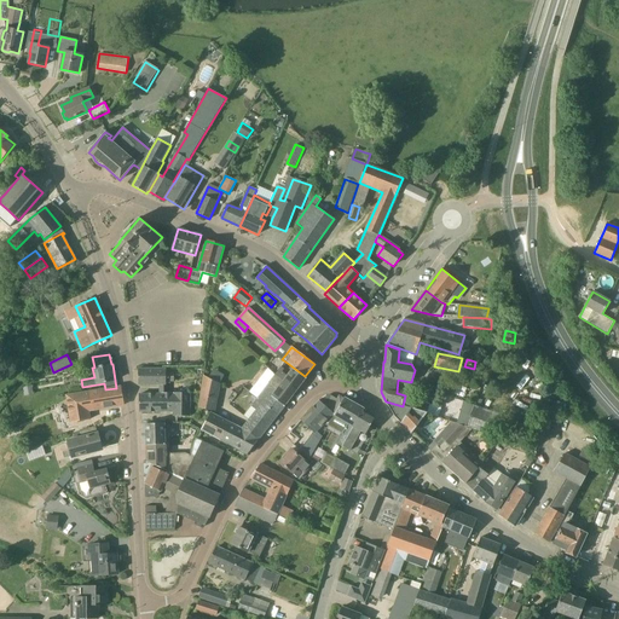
[(306,377),(305,376),(285,362),(281,366),(276,374),(284,381),(285,380),(298,389),(306,377)]
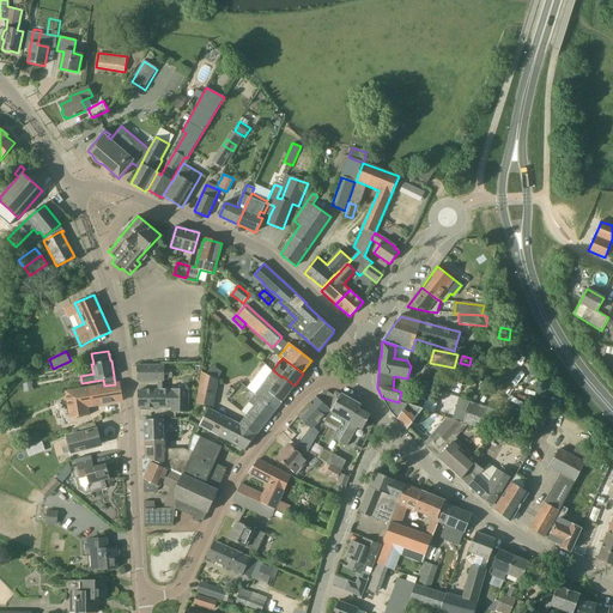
[(346,368),(340,363),(335,369),(343,374),(346,368)]
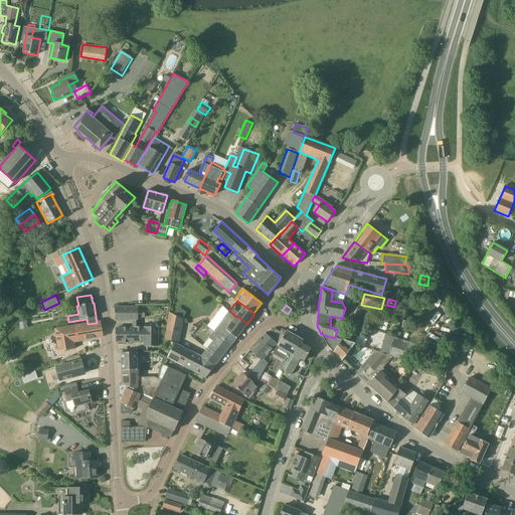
[(144,310),(137,310),(137,307),(115,307),(116,320),(137,319),(137,317),(144,317),(144,310)]
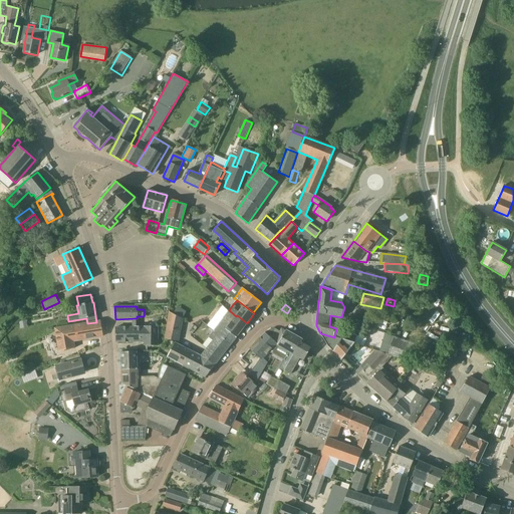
[(232,343),(236,337),(247,323),(237,315),(236,316),(229,310),(223,306),(208,325),(214,330),(232,343)]
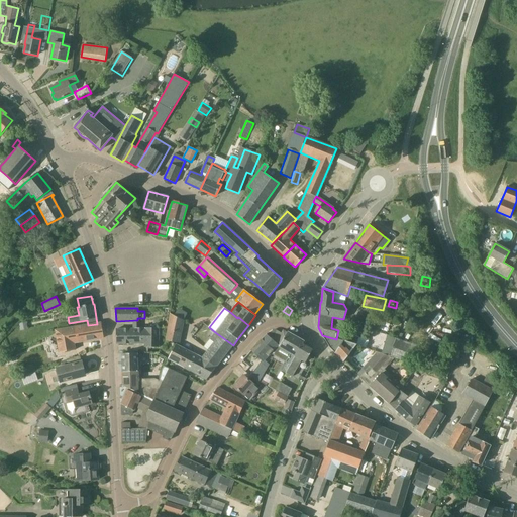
[(185,321),(170,313),(166,341),(180,343),(185,321)]
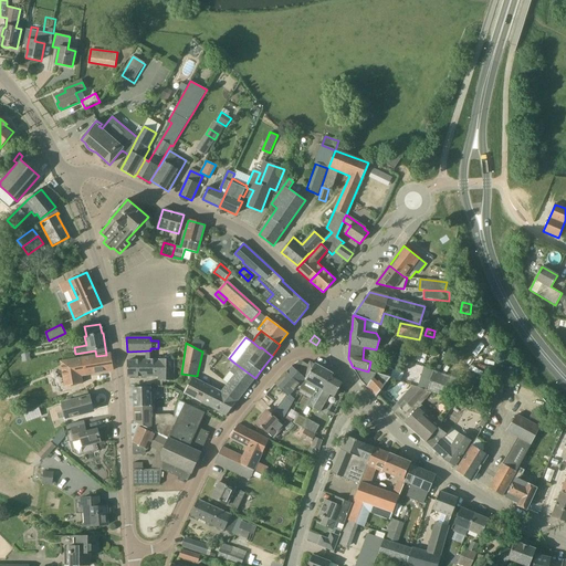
[(106,355),(96,356),(62,362),(65,381),(65,386),(82,384),(81,376),(114,370),(111,354),(106,355)]
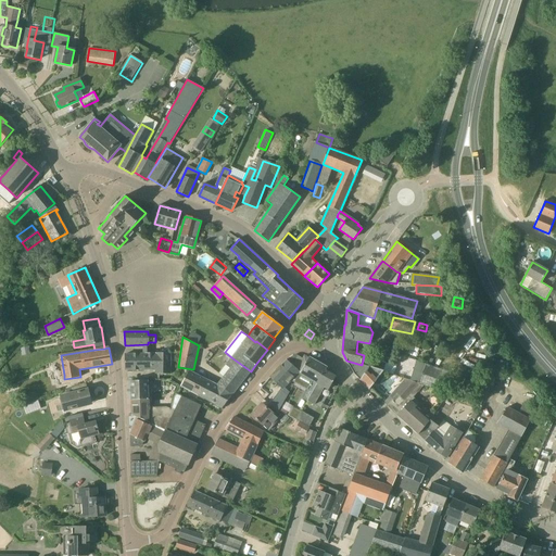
[(171,353),(144,353),(144,354),(126,354),(126,370),(150,369),(150,366),(155,366),(155,374),(171,374),(171,353)]
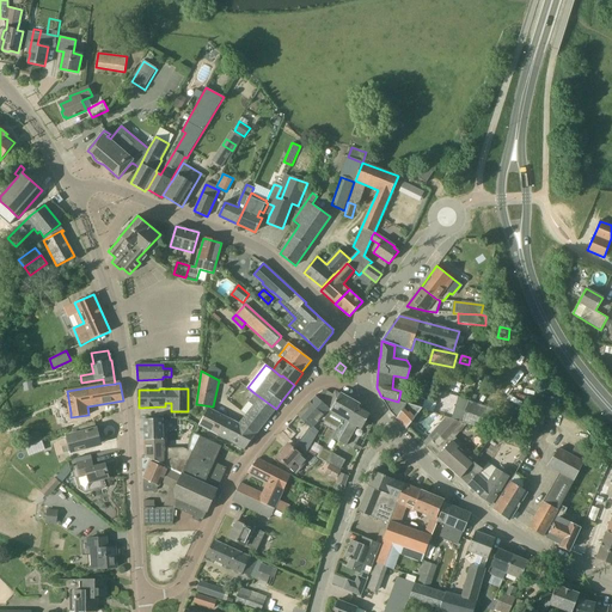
[(359,407),(360,404),(341,393),(340,395),(335,392),(334,395),(326,391),(323,392),(320,392),(326,398),(325,401),(326,402),(324,404),(329,409),(331,410),(328,416),(324,422),(337,429),(332,438),(338,441),(344,429),(346,430),(349,422),(357,407),(359,407)]
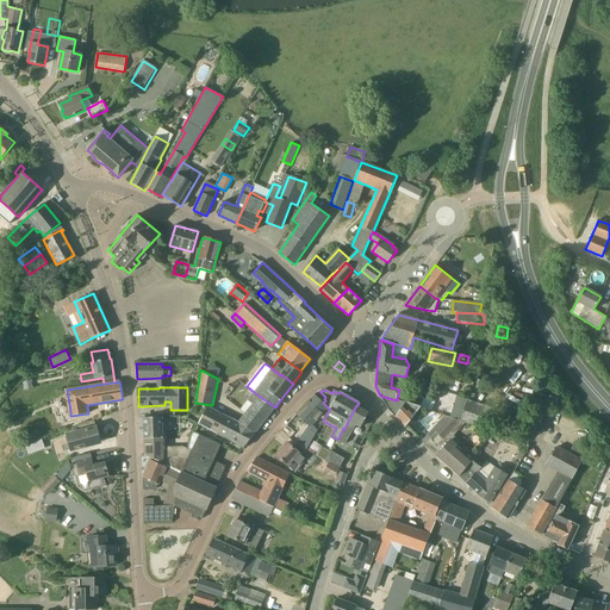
[(311,427),(321,416),(328,408),(323,403),(325,400),(324,399),(325,397),(319,391),(315,394),(310,399),(297,414),(311,427)]
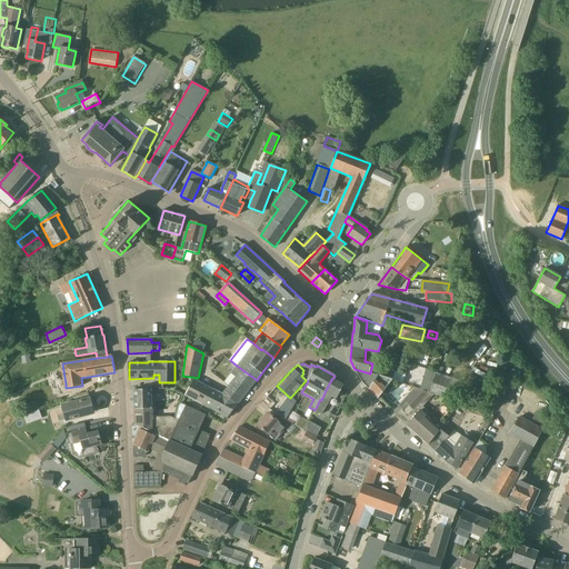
[(222,395),(239,403),(257,380),(237,366),(231,373),(236,377),(222,395)]
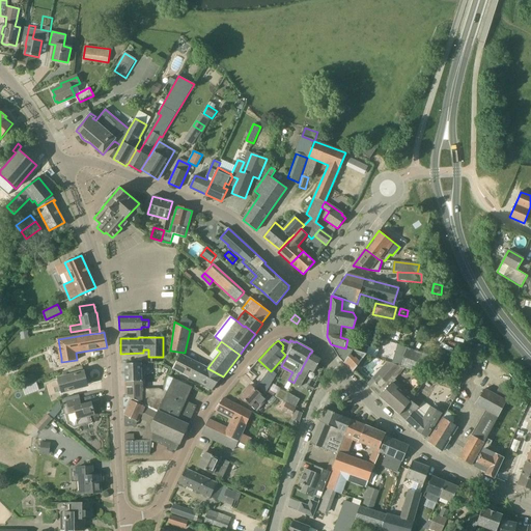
[(355,342),(353,352),(344,350),(345,348),(331,344),(338,357),(344,363),(353,371),(366,356),(368,346),(355,342)]
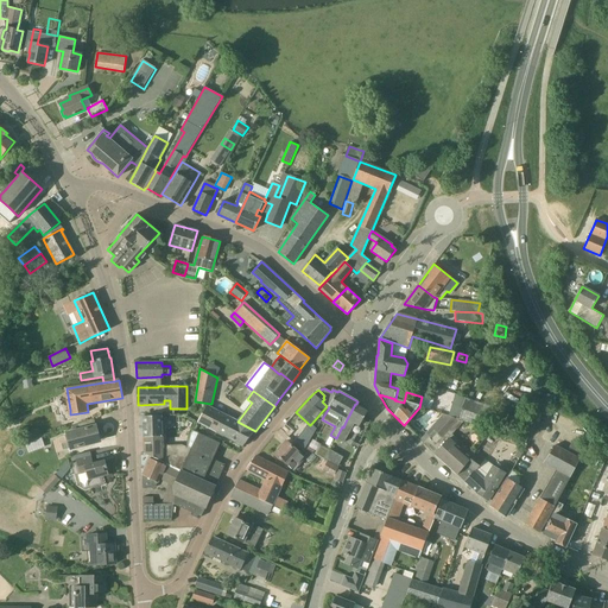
[(495,411),(464,400),(461,410),(457,420),(488,431),(495,411)]
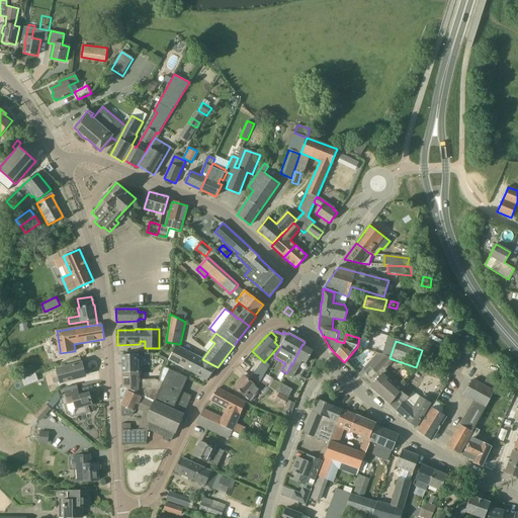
[(314,350),(304,344),(303,344),(295,357),(292,364),(291,363),(286,373),(292,377),(303,361),(306,363),(314,350)]
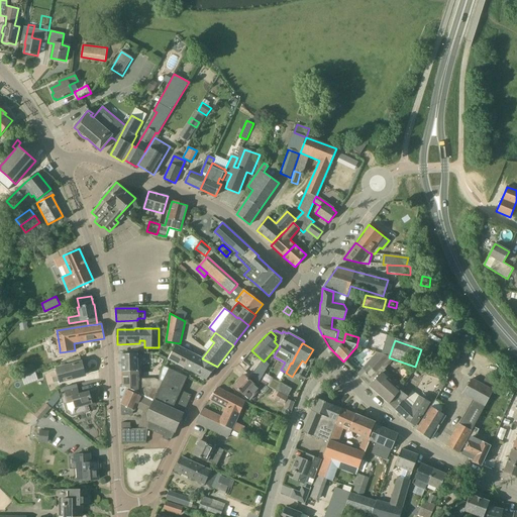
[(202,358),(177,344),(169,358),(181,366),(207,380),(217,367),(202,358)]
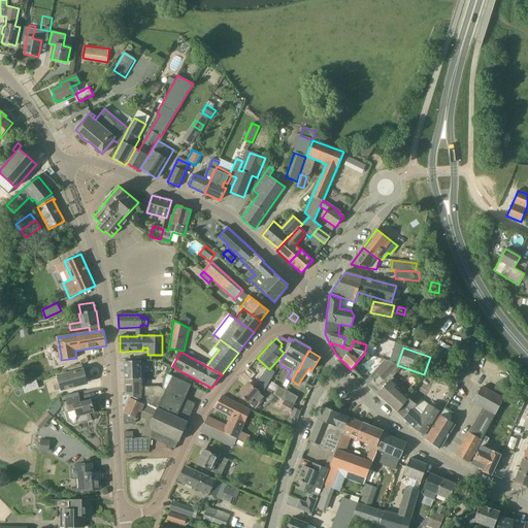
[(397,365),(400,356),(392,353),(390,363),(396,365),(397,365)]
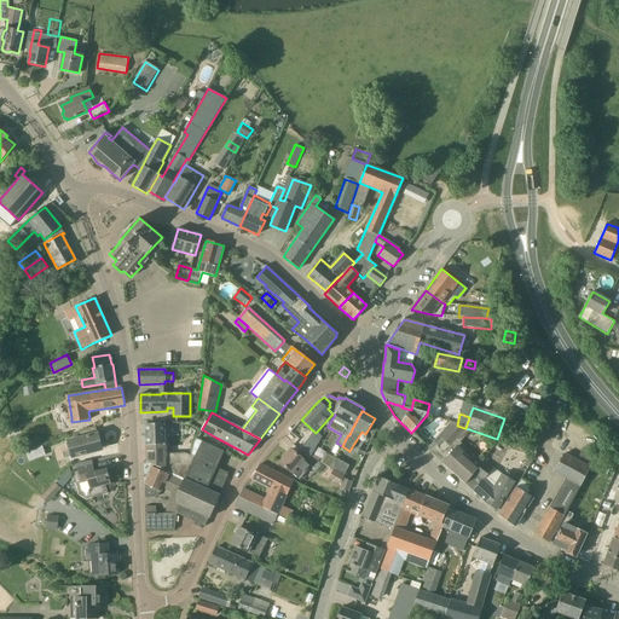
[(195,457),(191,456),(185,453),(167,453),(167,444),(166,444),(165,423),(146,424),(148,463),(163,469),(168,473),(173,478),(178,480),(179,478),(184,479),(195,457)]
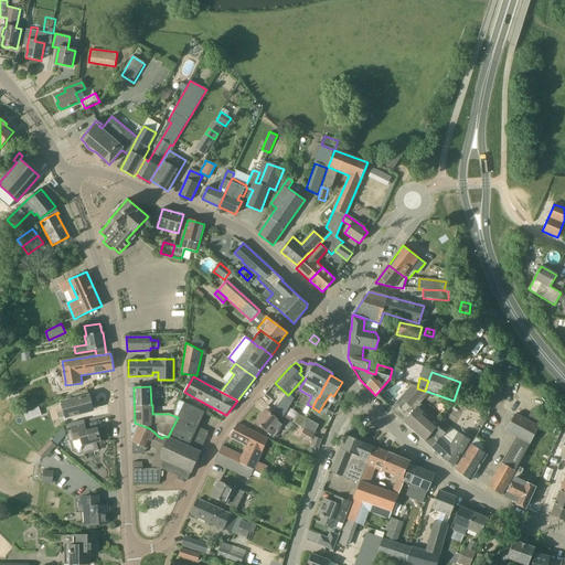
[(425,441),(433,432),(435,434),(444,423),(444,422),(441,420),(440,422),(419,404),(416,407),(417,408),(415,411),(409,406),(424,391),(417,388),(415,387),(393,412),(425,441)]
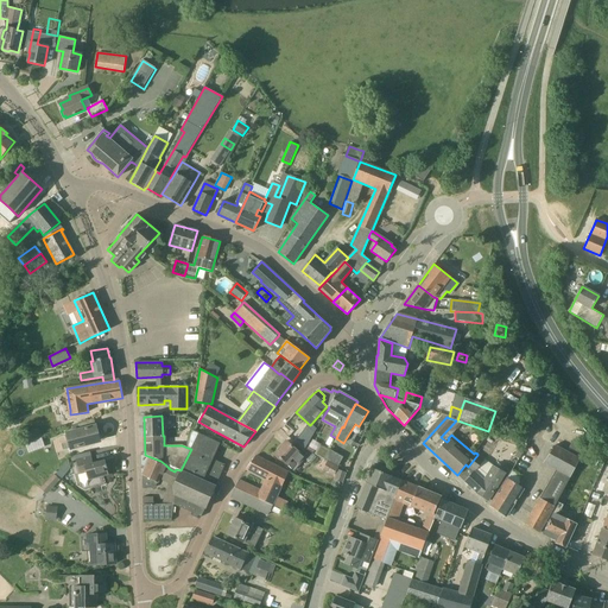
[(96,425),(94,418),(78,424),(81,430),(67,434),(71,449),(93,444),(92,441),(100,438),(96,425)]
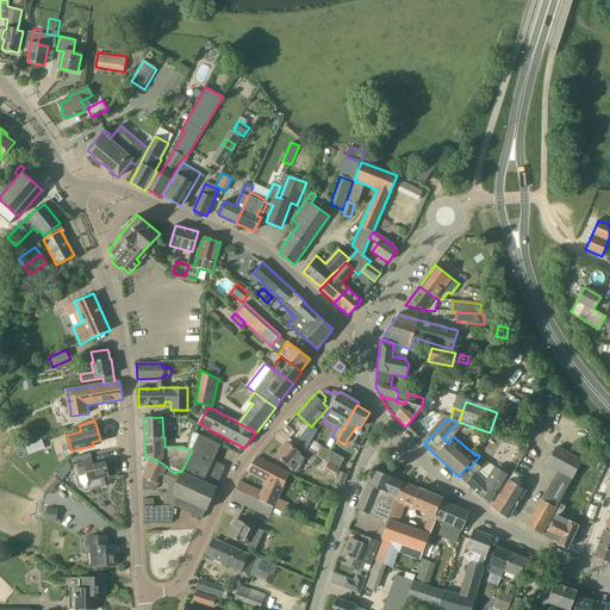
[(315,434),(307,429),(298,443),(306,449),(315,434)]
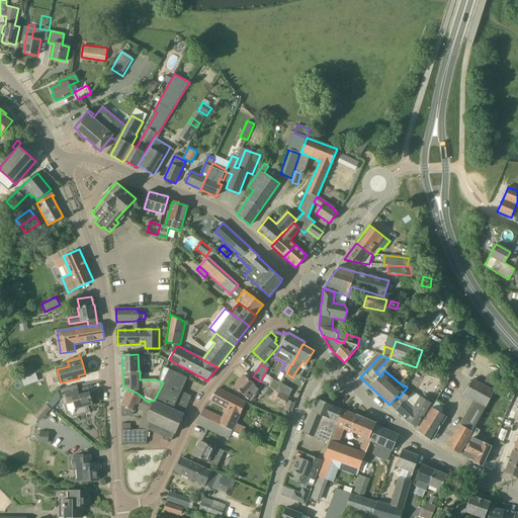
[(19,370),(25,384),(38,379),(33,365),(19,370)]
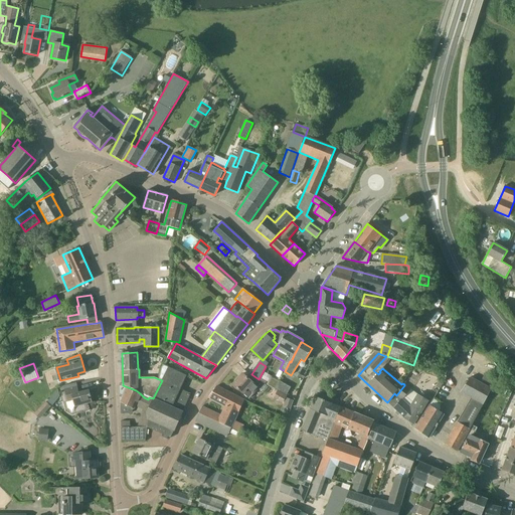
[(159,379),(162,380),(153,398),(149,397),(148,399),(152,402),(147,412),(148,418),(147,427),(171,438),(174,431),(183,412),(182,412),(191,393),(180,389),(186,375),(168,367),(163,365),(162,368),(159,379)]
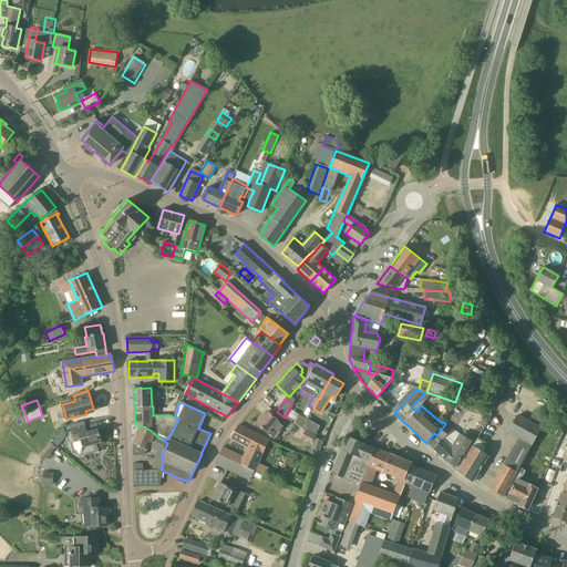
[(328,414),(332,404),(328,402),(322,412),(328,414)]
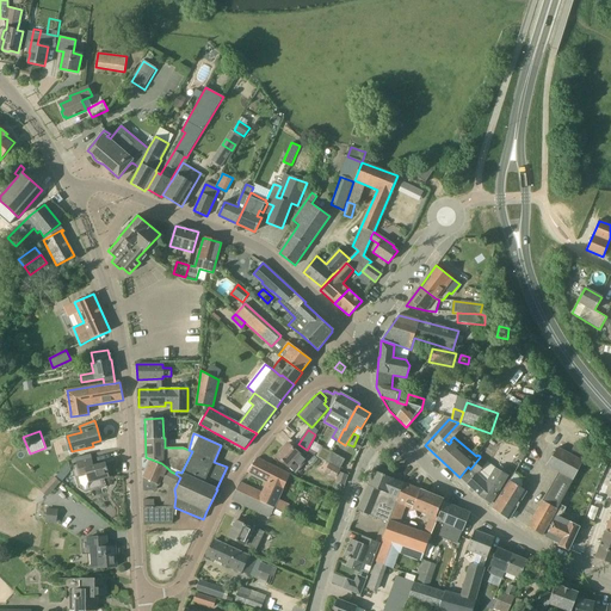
[(309,450),(316,455),(321,446),(314,442),(309,450)]
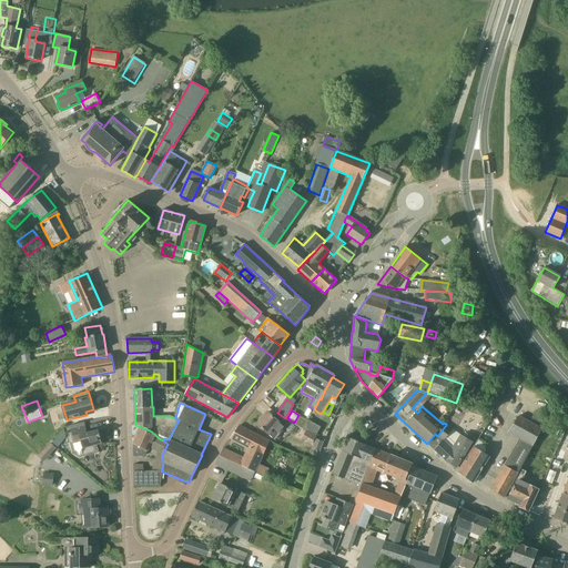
[(541,428),(546,419),(535,412),(529,422),(519,415),(508,432),(521,439),(490,489),(504,498),(505,497),(506,497),(520,469),(541,428)]
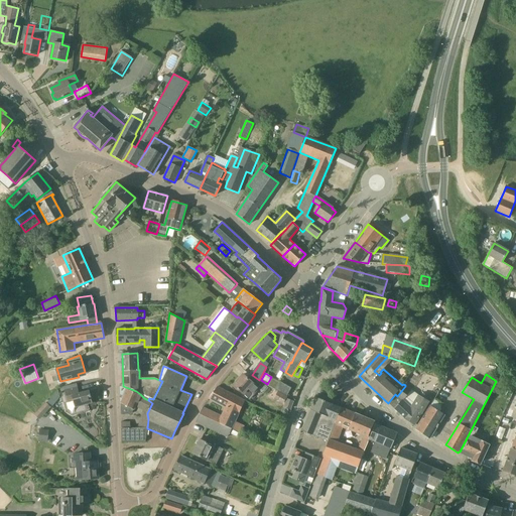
[(256,388),(252,384),(253,383),(243,375),(234,385),(250,400),(255,393),(253,391),(256,388)]
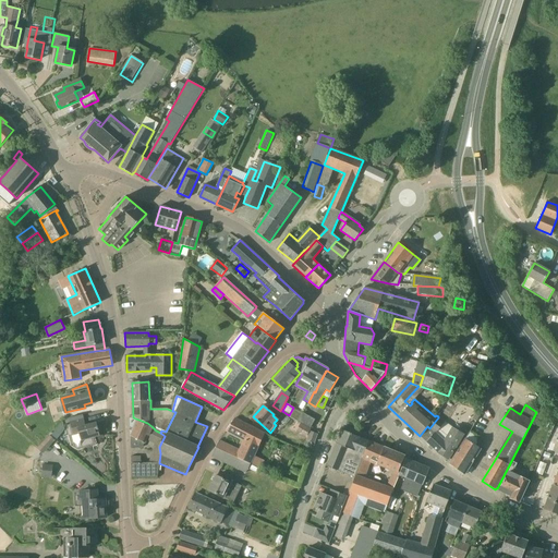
[(303,413),(299,422),(310,428),(315,420),(303,413)]
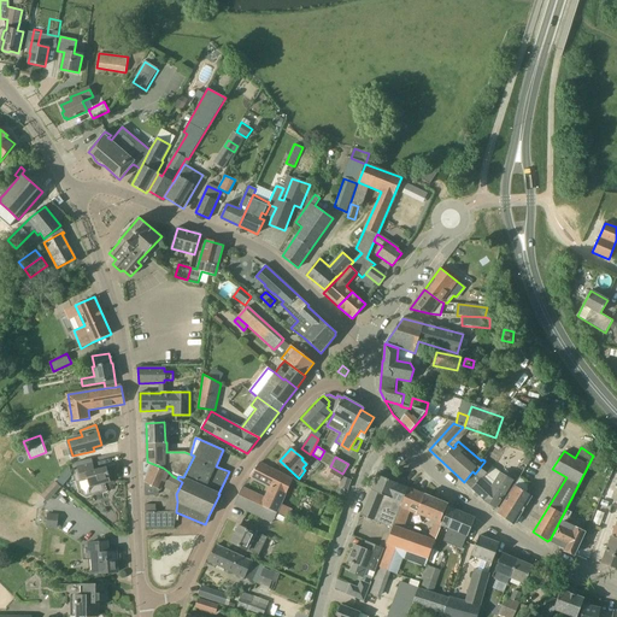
[(512,481),(499,472),(485,462),(475,474),(481,480),(471,489),(483,500),(495,509),(512,481)]
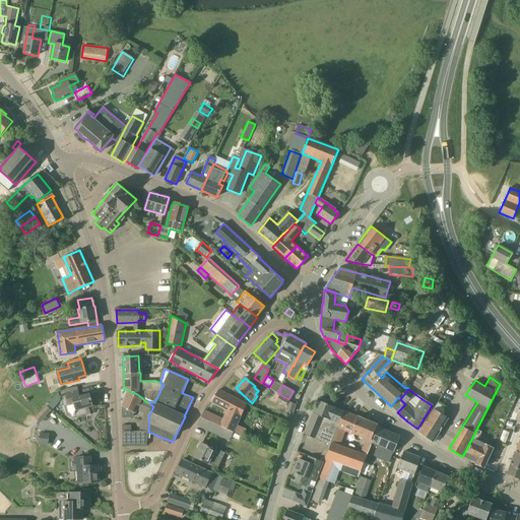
[(65,394),(68,406),(74,405),(75,411),(81,409),(93,406),(90,394),(80,397),(78,390),(66,393),(65,394)]
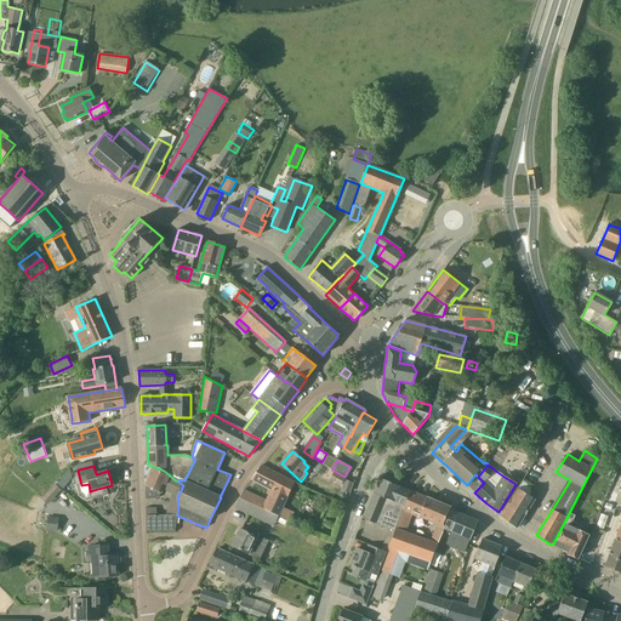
[(244,490),(240,497),(279,516),(286,519),(291,522),(295,513),(283,507),(288,496),(294,483),(261,466),(251,479),(272,490),(266,503),(260,501),(261,499),(244,490)]
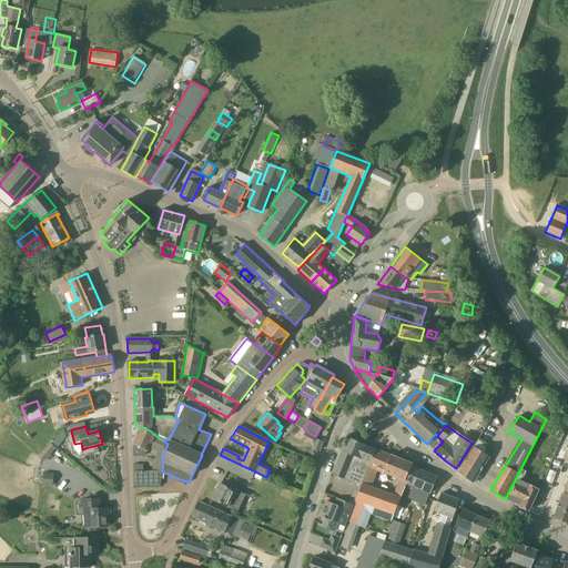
[(154,434),(140,428),(133,444),(133,456),(146,456),(148,452),(150,447),(159,450),(153,472),(143,472),(143,464),(137,465),(133,465),(133,472),(134,487),(160,486),(162,472),(163,462),(162,455),(168,444),(163,440),(159,438),(154,434)]
